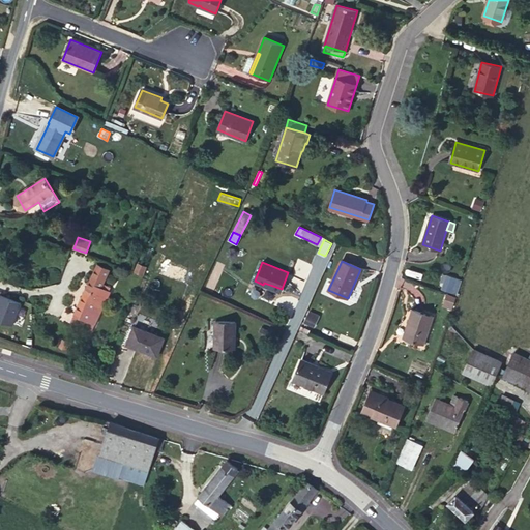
[(108,269),(97,265),(70,323),(91,332),(110,292),(108,291),(110,288),(101,284),(108,269)]
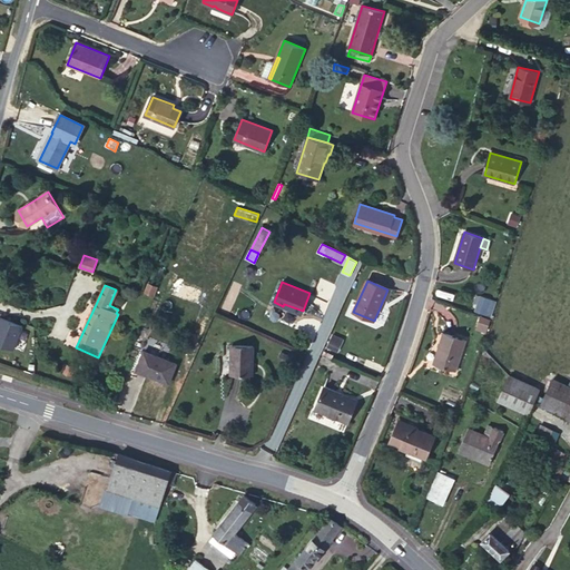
[(155,297),(157,288),(148,285),(145,295),(155,297)]
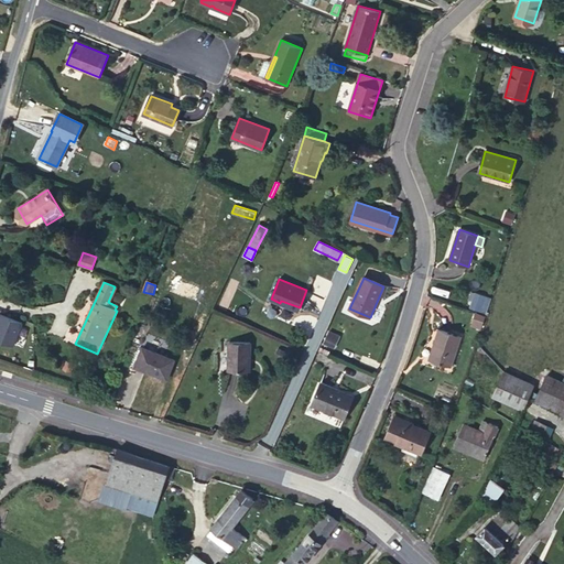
[(214,292),(206,288),(203,295),(209,300),(214,292)]
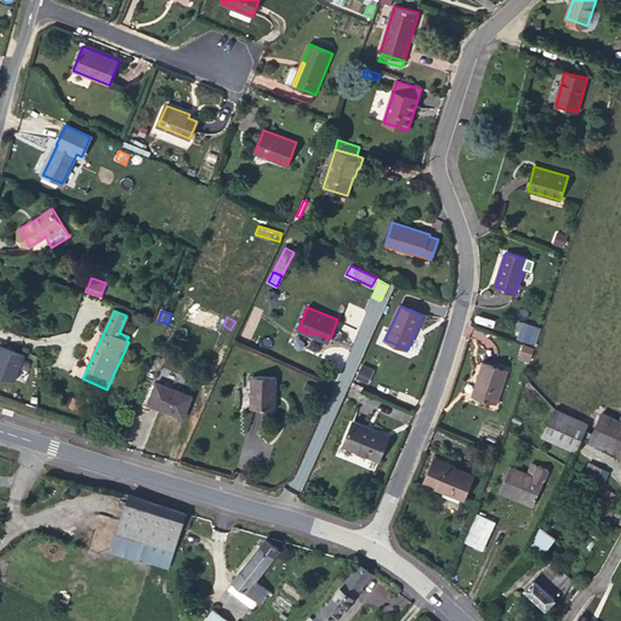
[(518,341),(534,346),(540,329),(524,323),(518,341)]
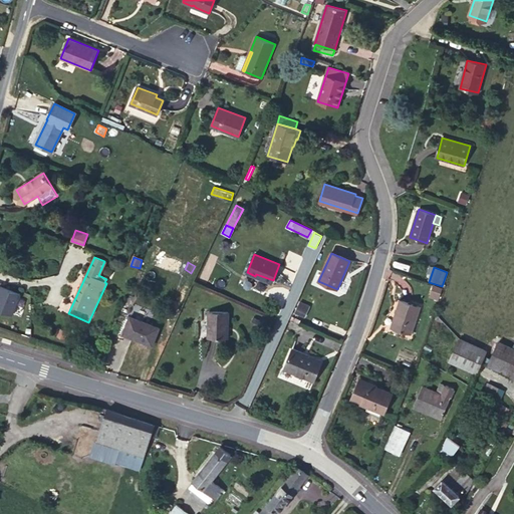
[(273,280),(256,274),(255,276),(272,283),(273,280)]
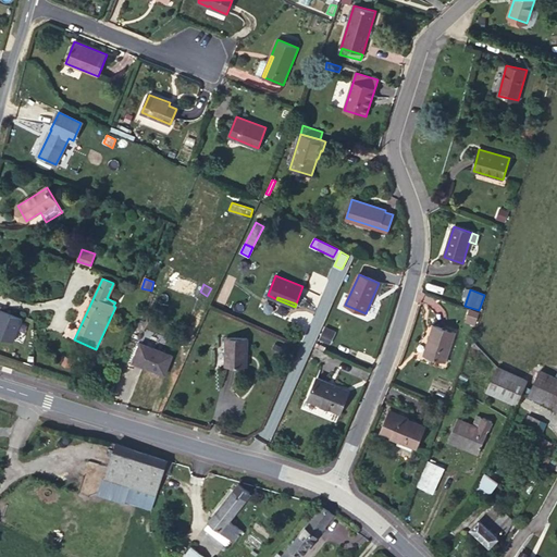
[(24,321),(1,311),(0,312),(0,317),(0,318),(0,336),(14,343),(24,321)]
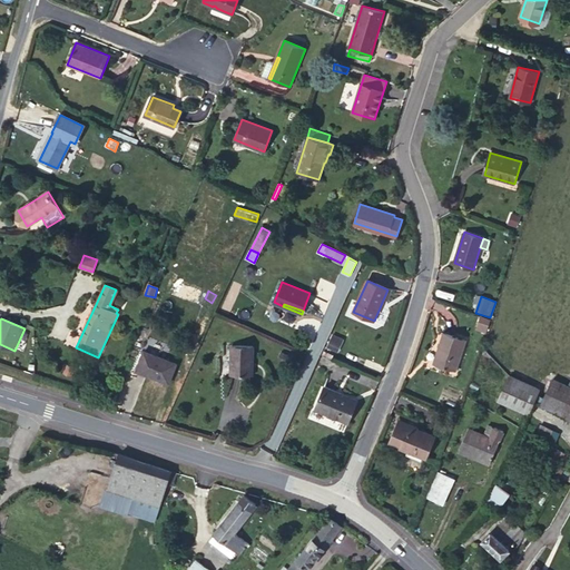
[(434,363),(455,370),(465,340),(444,333),(434,363)]
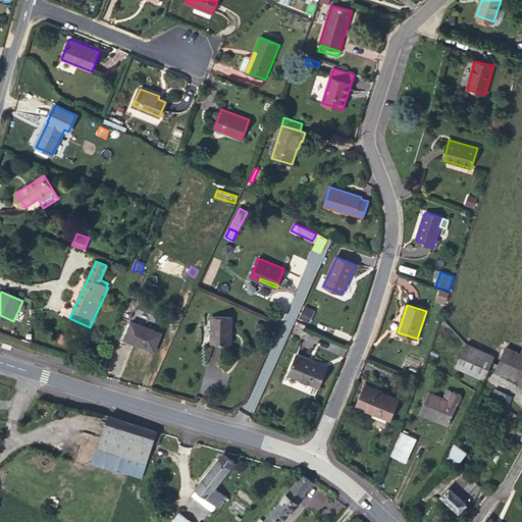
[(304,308),(300,317),(309,321),(313,312),(304,308)]
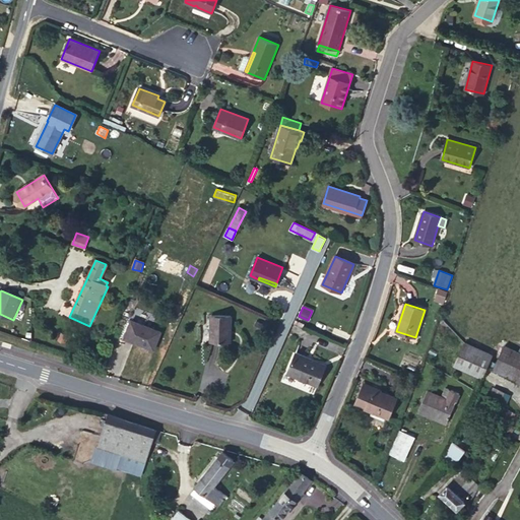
[(210,342),(231,342),(231,315),(211,315),(210,342)]
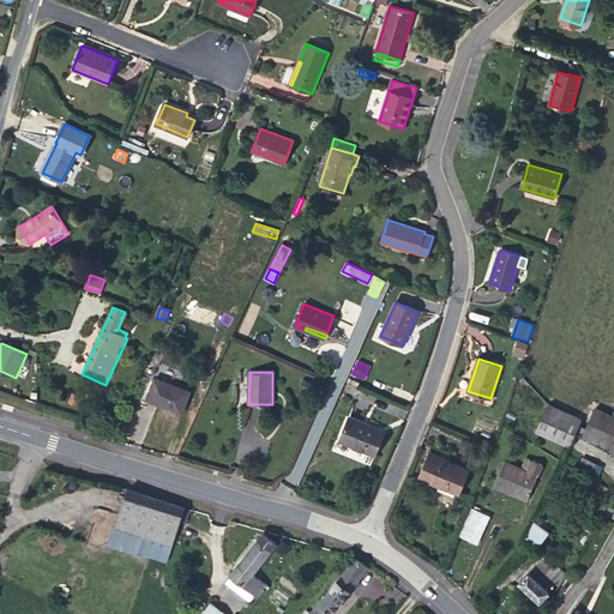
[(181,413),(190,392),(156,379),(148,398),(181,413)]
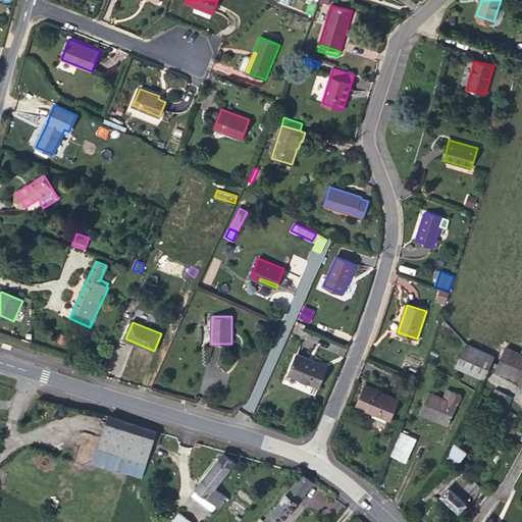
[(65,344),(68,337),(62,334),(59,341),(65,344)]
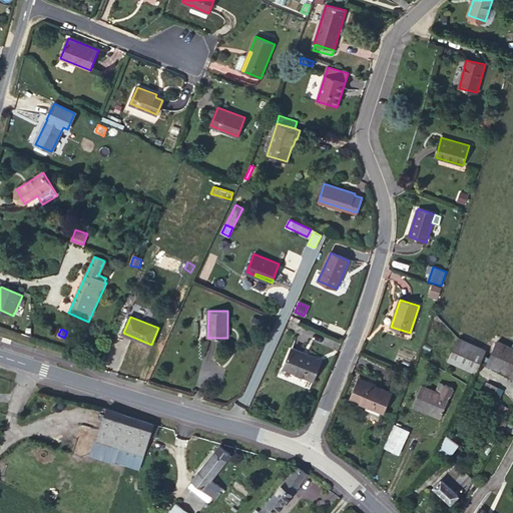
[(486,350),(459,338),(448,360),(476,373),(481,361),(486,351),(486,350)]
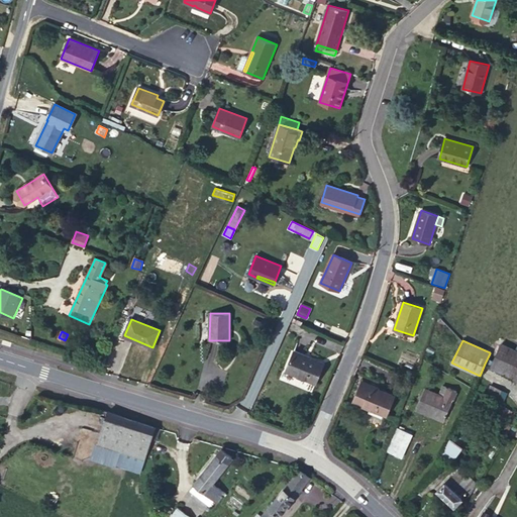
[(516,379),(516,349),(502,343),(496,356),(491,367),(491,368),(516,379)]
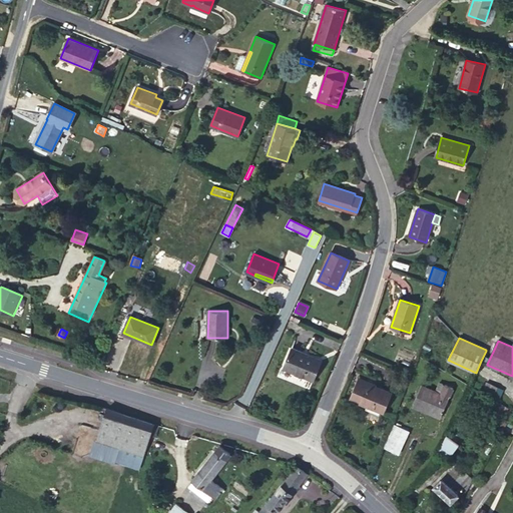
[(314,380),(322,361),(292,348),(284,368),(314,380)]
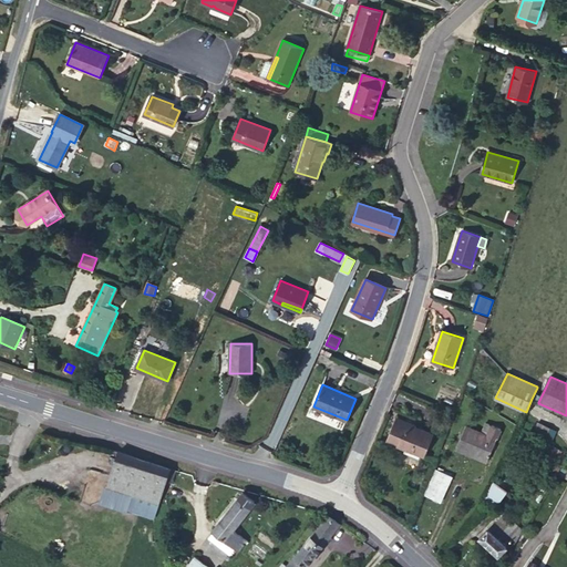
[(537,388),(532,399),(538,402),(544,391),(537,388)]
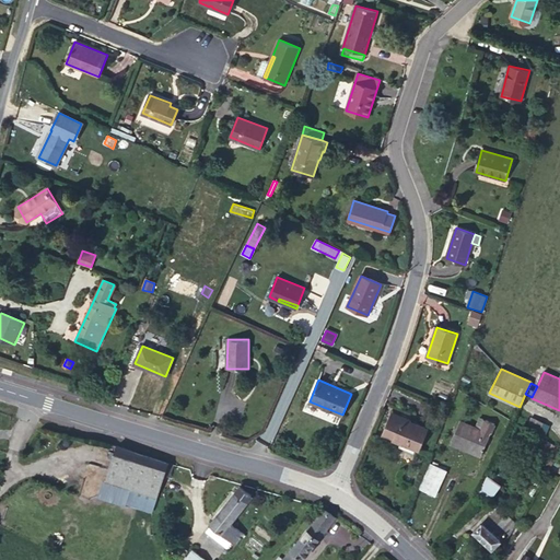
[(418,451),(427,430),(409,422),(401,419),(403,417),(393,412),(384,433),(393,436),(392,439),(418,451)]
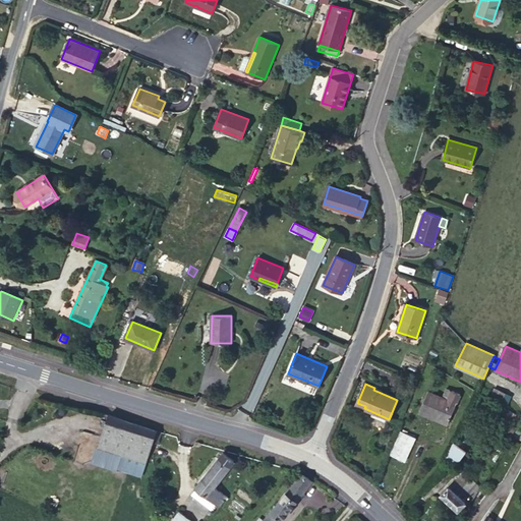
[(501,402),(505,393),(495,388),(490,398),(501,402)]
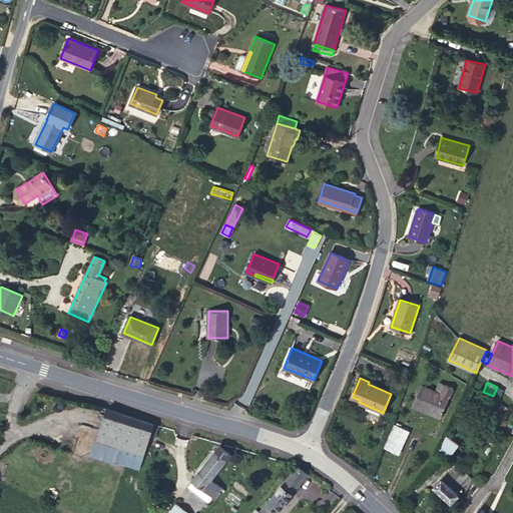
[(421,386),(413,405),(441,418),(453,389),(440,383),(436,392),(421,386)]
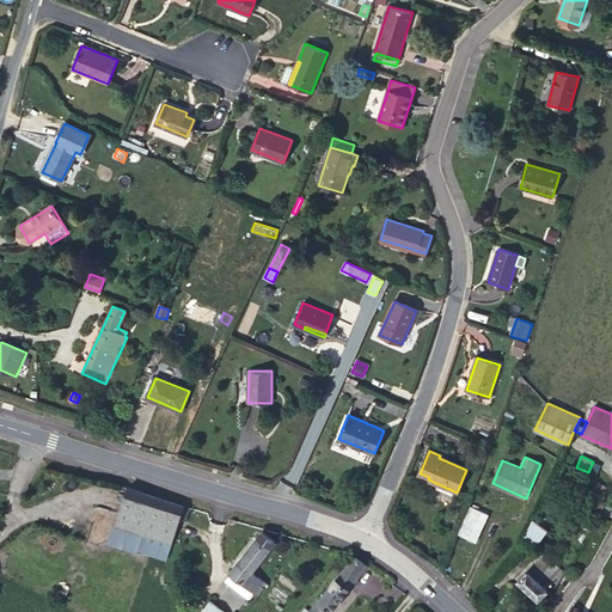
[(611,493),(611,488),(589,477),(583,487),(607,500),(611,493)]
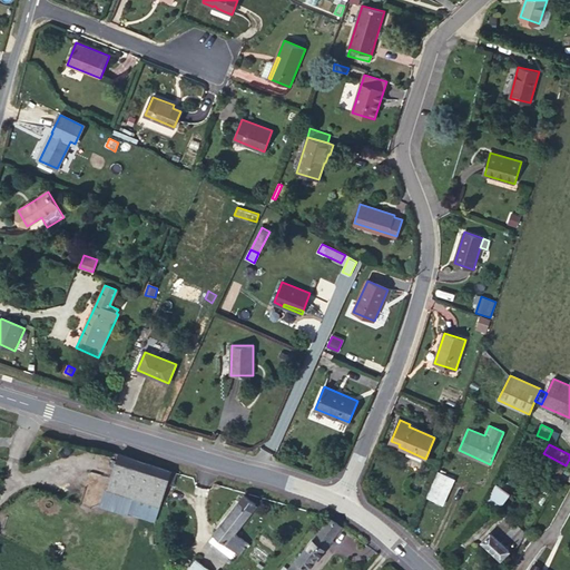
[(176,472),(119,453),(108,489),(135,498),(129,512),(155,521),(167,484),(172,485),(176,472)]
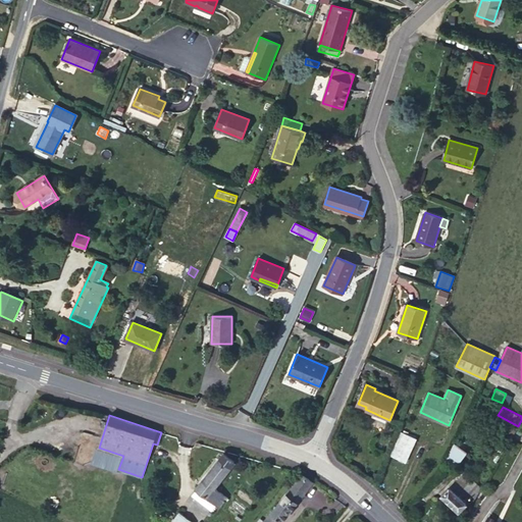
[(516,427),(511,425),(504,439),(509,441),(516,427)]
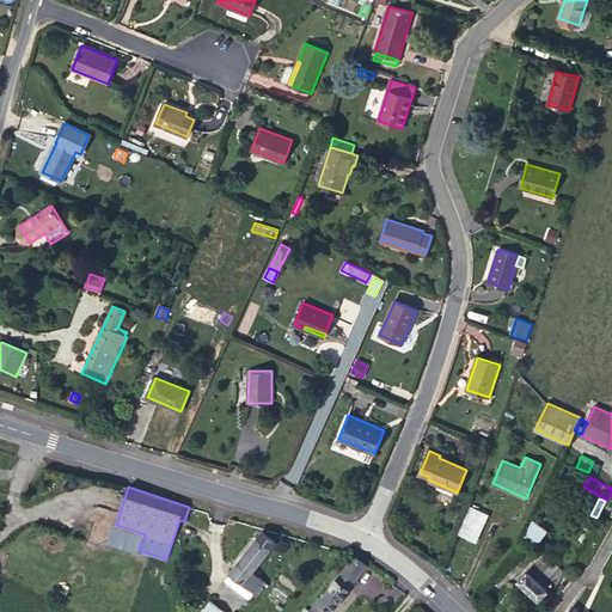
[(460,534),(476,542),(488,515),(472,508),(460,534)]
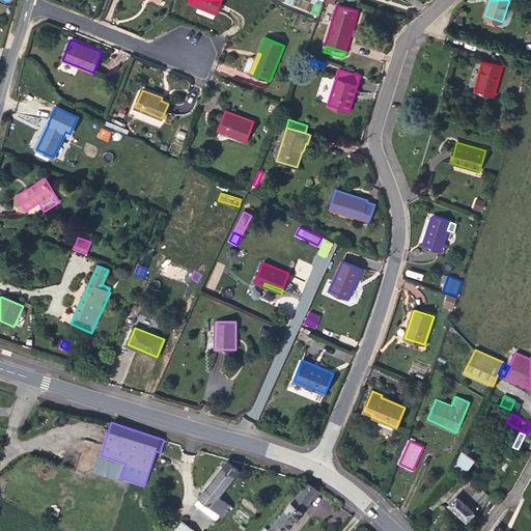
[(510,449),(506,456),(511,458),(515,452),(510,449)]
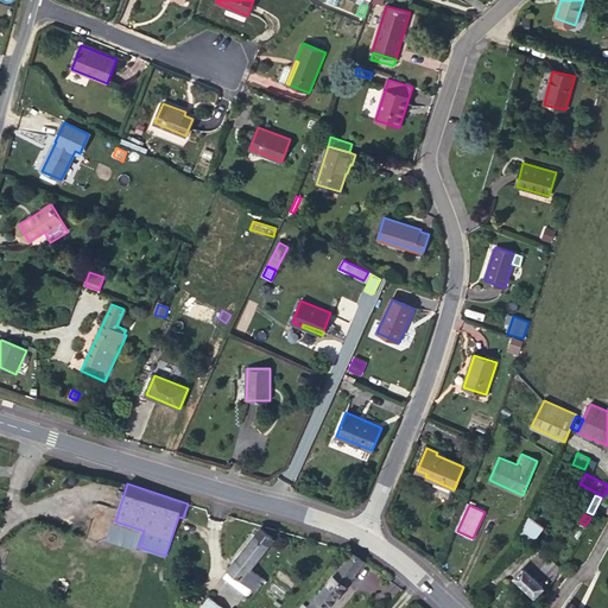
[(544,526),(529,515),(519,534),(532,543),(544,526)]
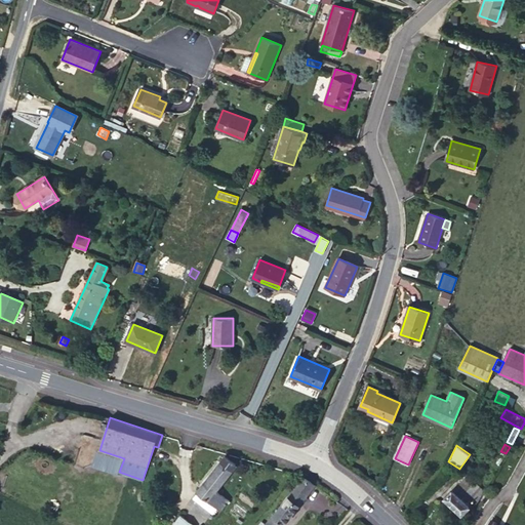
[(119,472),(124,458),(99,450),(94,465),(119,473),(119,472)]
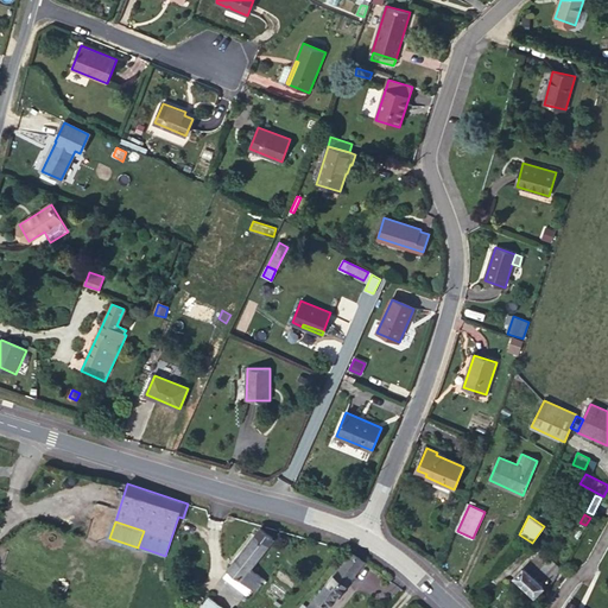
[(251,568),(273,537),(260,527),(228,569),(229,570),(223,576),(241,590),(246,583),(253,588),(255,590),(265,578),(251,568)]
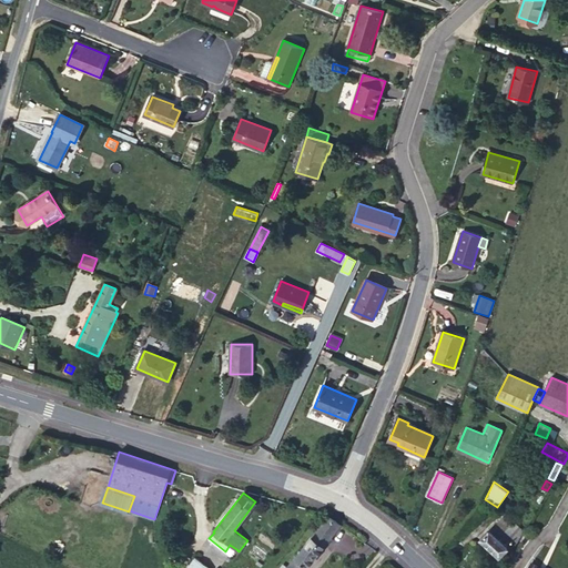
[(505,513),(495,523),(504,531),(514,521),(505,513)]
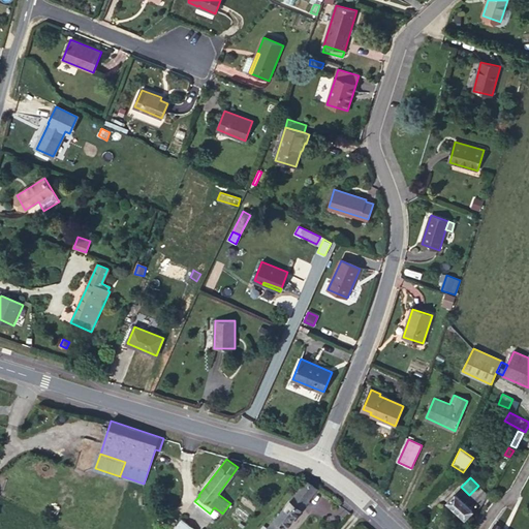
[(265,525),(260,528),(284,528),(317,489),(306,479),(268,528),(265,525)]
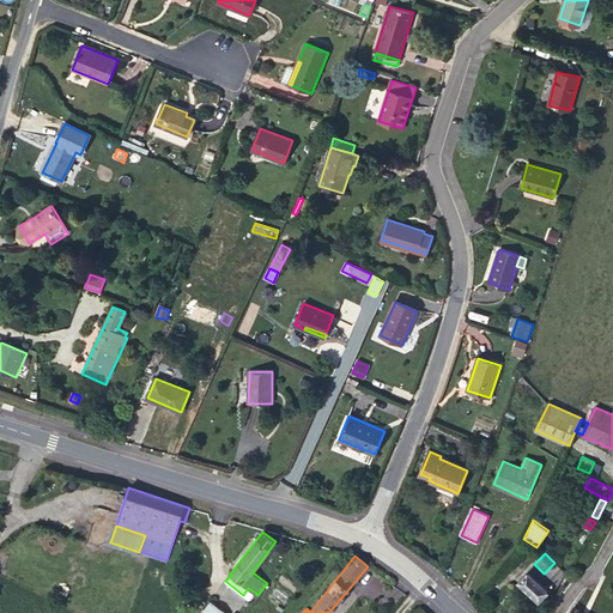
[(553,595),(566,574),(554,563),(544,574),(534,564),(520,581),(540,600),(548,590),(553,595)]
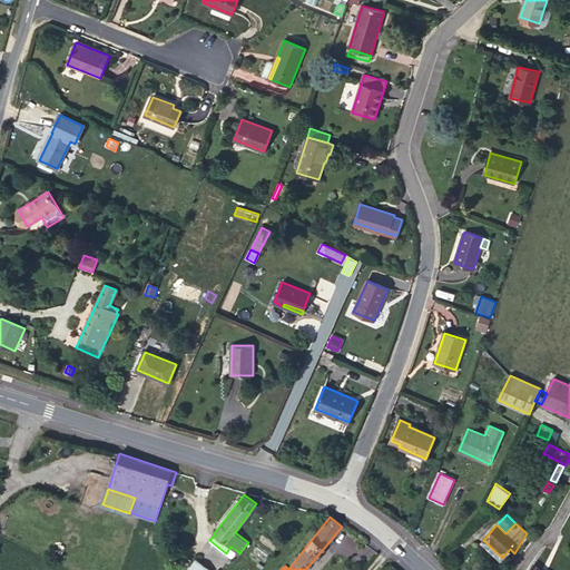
[(231,547),(226,553),(232,558),(237,551),(231,547)]
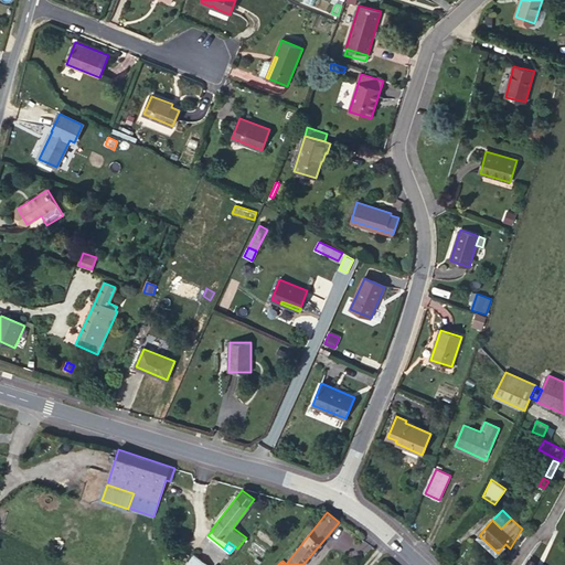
[(208,564),(194,555),(187,564),(208,564)]
